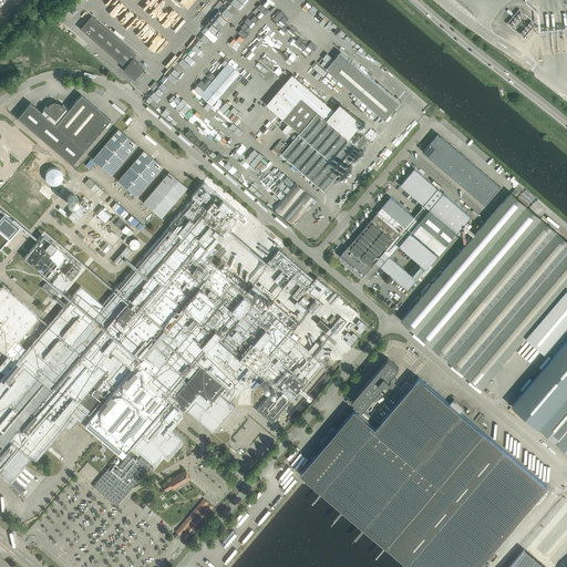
[(506,23),(524,38),(536,23),(518,9),(506,23)]
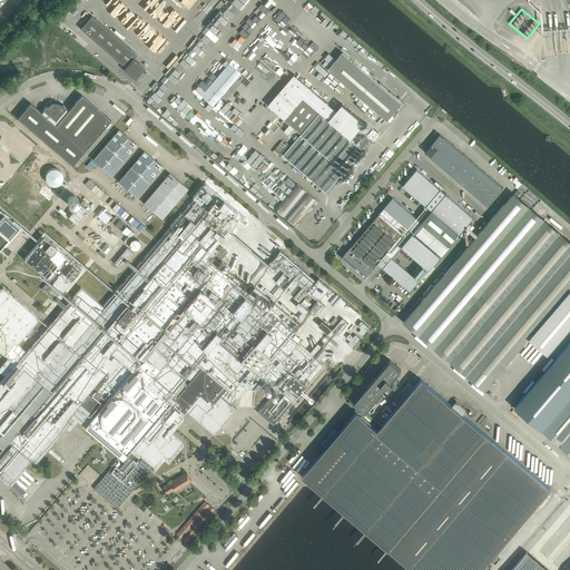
[(257,23),(258,23),(253,18),(249,15),(246,19),(256,28),(259,25),(257,23)]
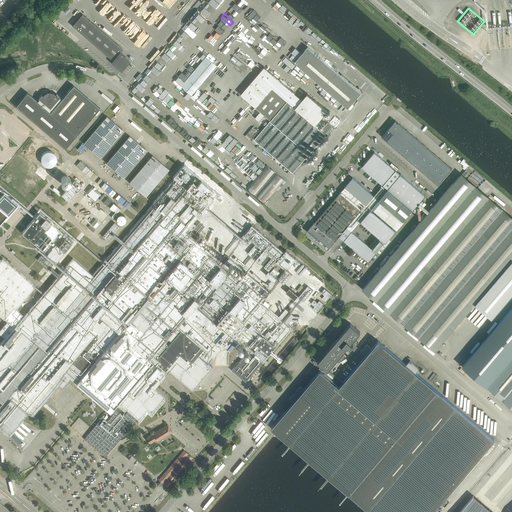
[(129,61),(120,53),(119,54),(116,51),(120,47),(82,14),(72,25),(110,58),(113,55),(116,58),(112,62),(121,70),(129,61)]
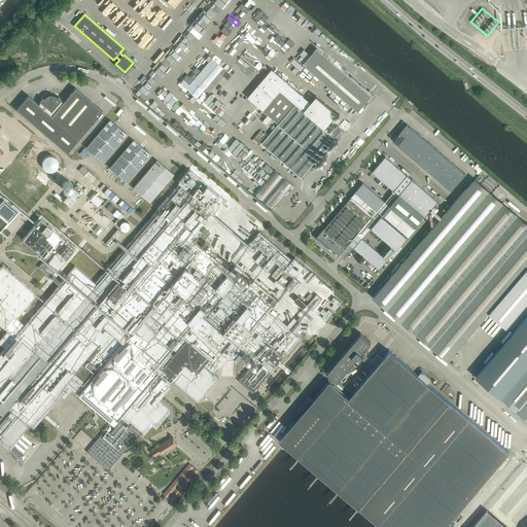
[(303,64),(354,108),(358,111),(367,100),(369,100),(373,95),(374,95),(352,76),(351,76),(351,77),(317,48),(313,51),(303,64)]
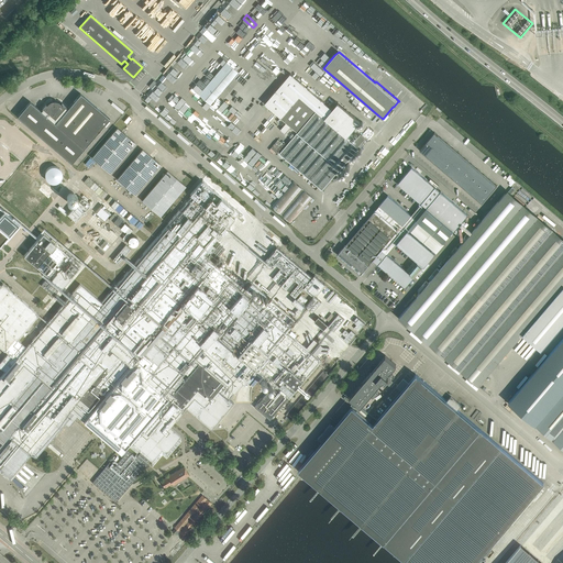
[(238,72),(225,62),(198,95),(210,105),(238,72)]
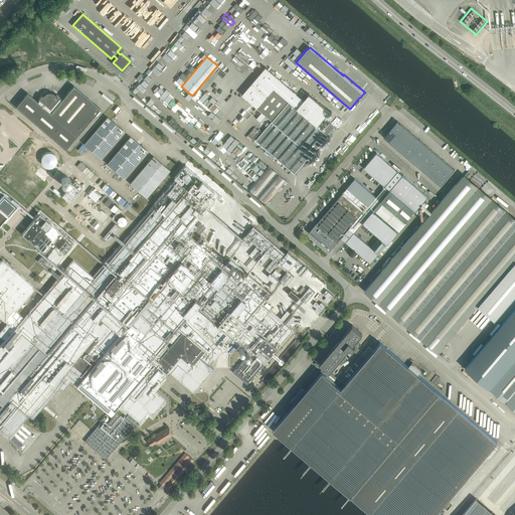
[(266,67),(241,95),(258,108),(273,121),(256,140),(295,173),(319,145),(322,148),(324,145),(321,142),(334,127),(330,123),(323,131),(319,128),(323,124),(321,122),(330,111),(309,94),(304,100),(266,67)]
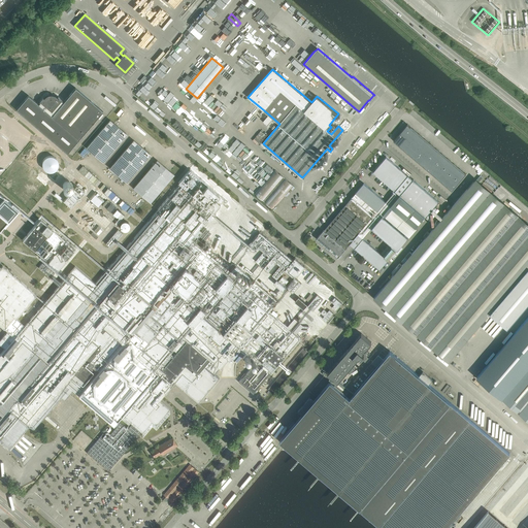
[(154,80),(147,75),(142,81),(149,87),(154,80)]
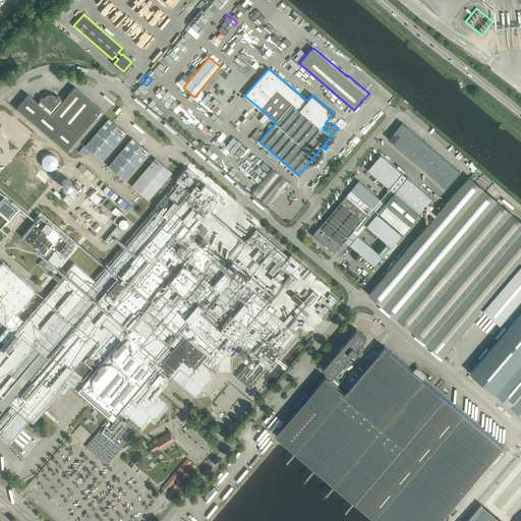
[(66,151),(102,109),(74,87),(62,101),(61,99),(57,95),(56,97),(55,95),(54,94),(53,94),(52,94),(51,94),(50,94),(48,94),(47,95),(45,96),(44,97),(43,97),(39,100),(40,101),(38,103),(27,94),(16,108),(66,151)]
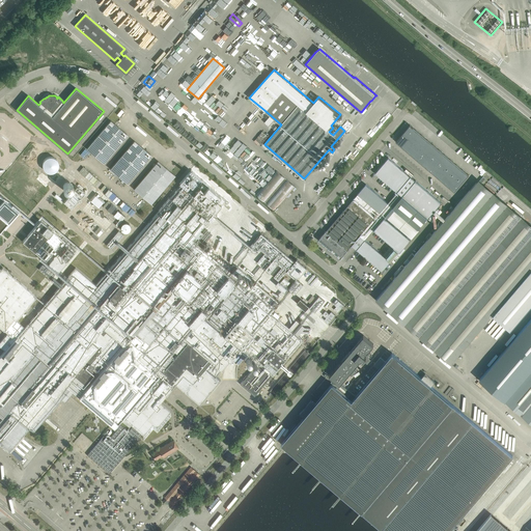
[(104,163),(124,139),(128,135),(111,120),(87,148),(104,163)]
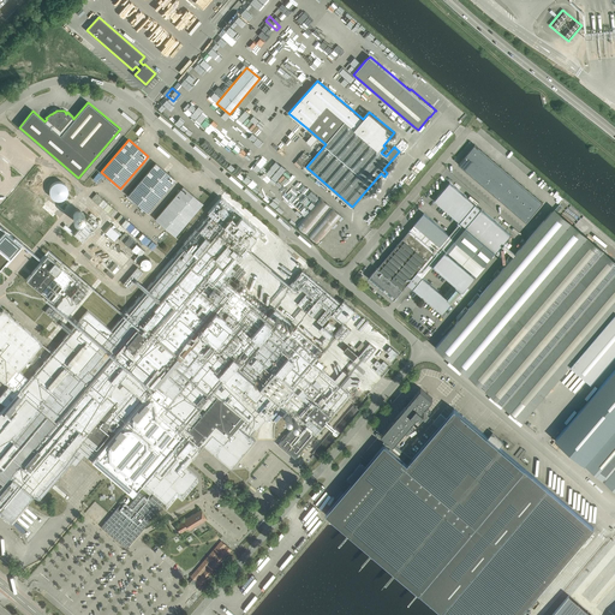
[(473,160),(482,150),(475,144),(466,154),(473,160)]
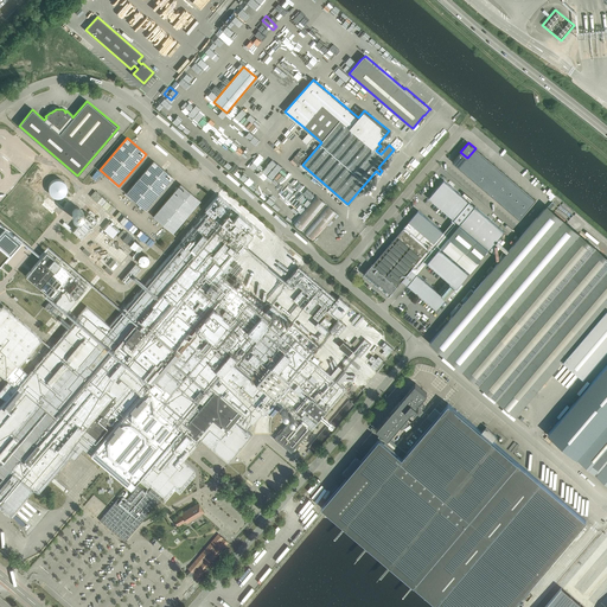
[(415,152),(422,159),(427,154),(420,147),(415,152)]
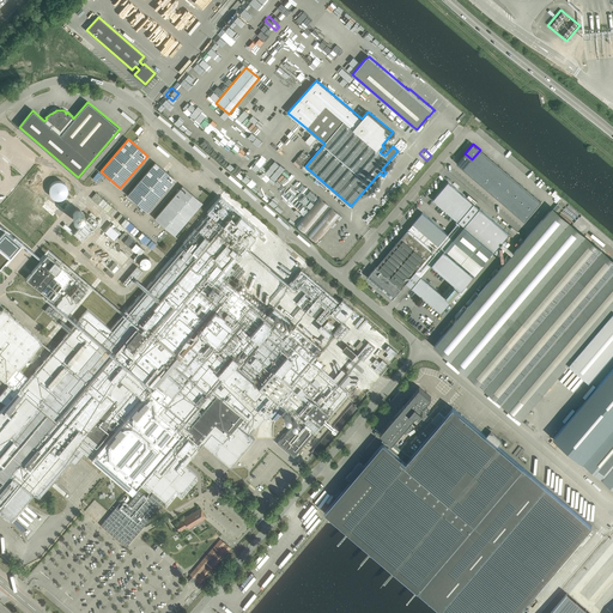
[(479,165),(487,156),(480,150),(472,159),(477,163),(479,165)]
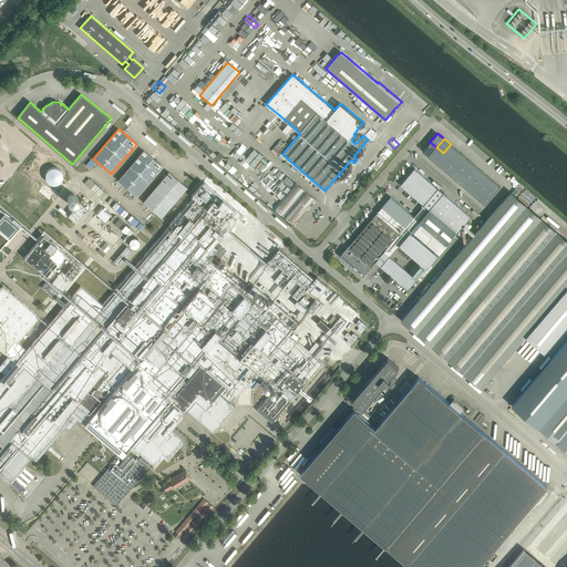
[(429,156),(436,147),(430,142),(423,151),(429,156)]
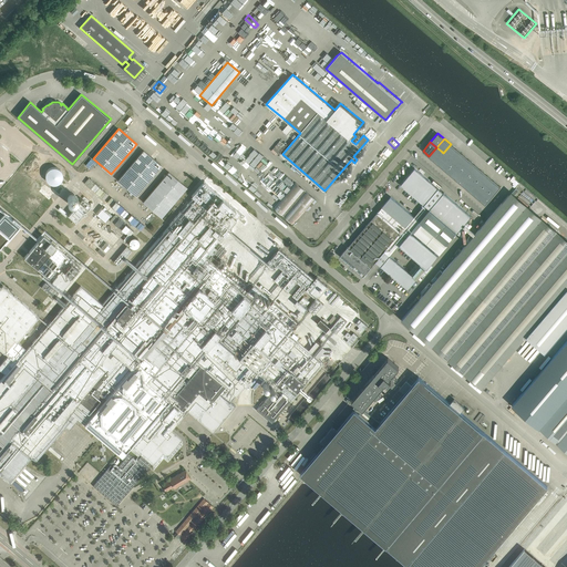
[(449,158),(456,150),(451,144),(443,153),(444,154),(449,158)]
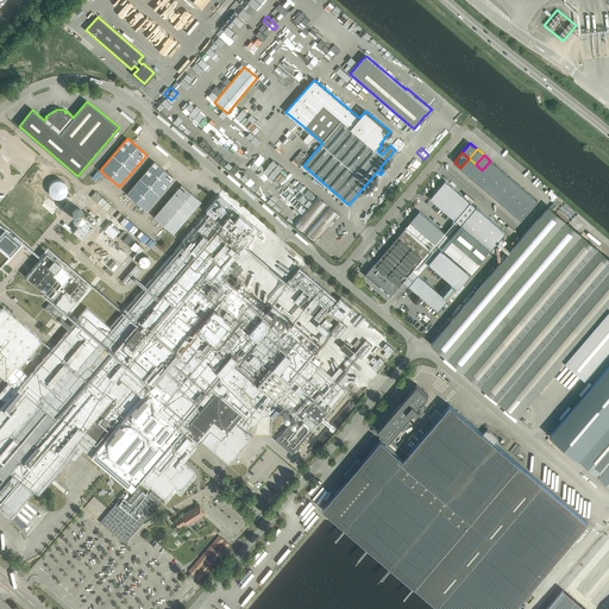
[(473,162),(469,158),(460,168),(465,171),(473,162)]
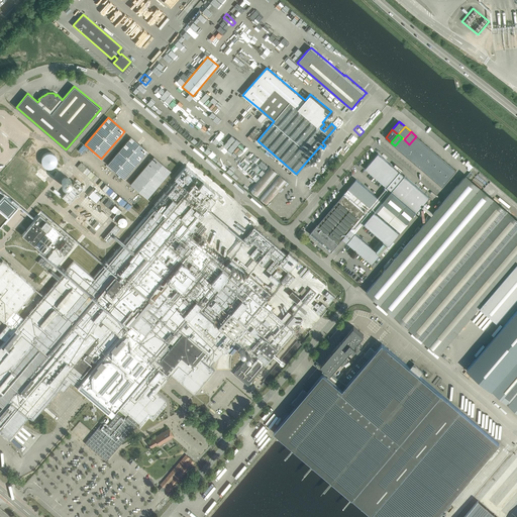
[(415,148),(422,140),(416,136),(409,144),(413,147),(415,148)]
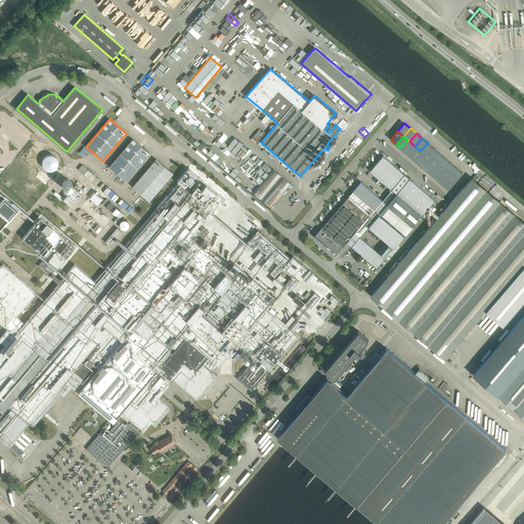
[(132,139),(108,167),(126,181),(149,154),(132,139)]
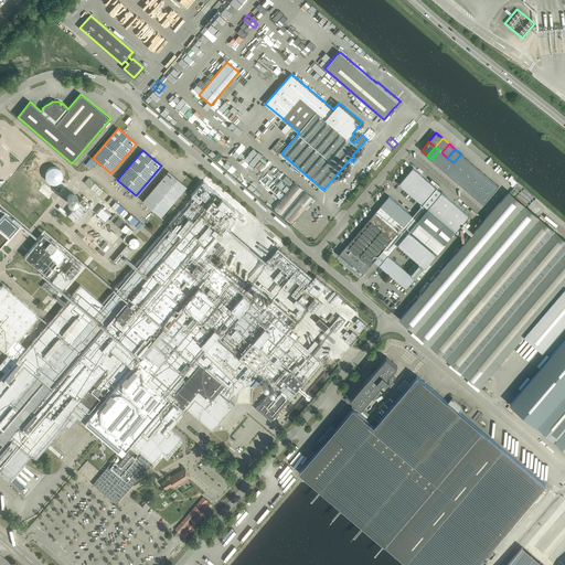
[(443,153),(441,152),(439,150),(432,159),(436,162),(443,153)]
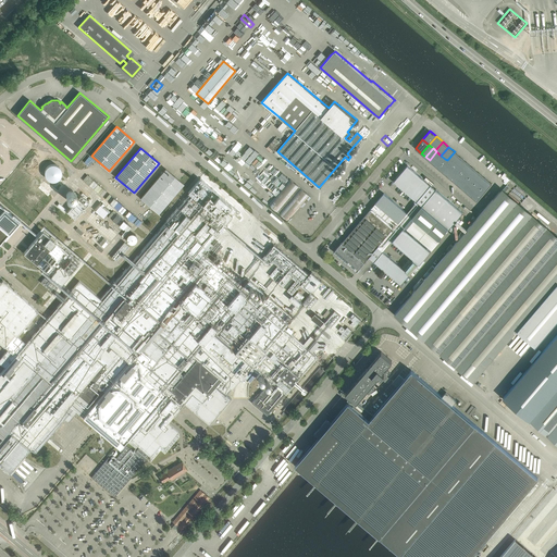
[(433,163),(441,156),(436,151),(430,160),(433,163)]
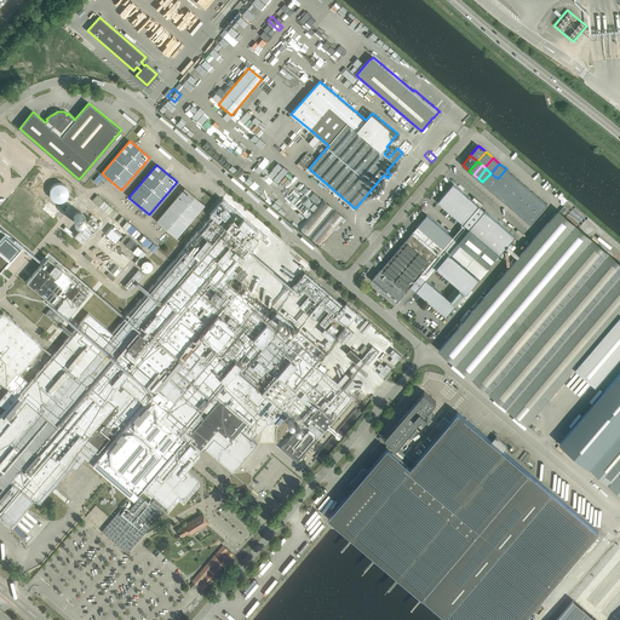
[(505,184),(512,174),(506,168),(498,178),(500,181),(505,184)]
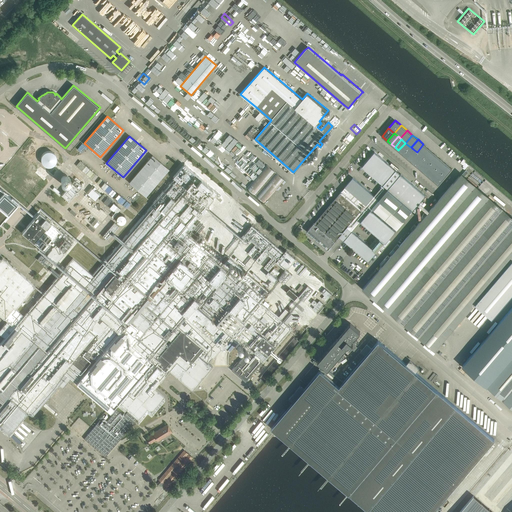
[(409,146),(405,143),(398,150),(402,154),(409,146)]
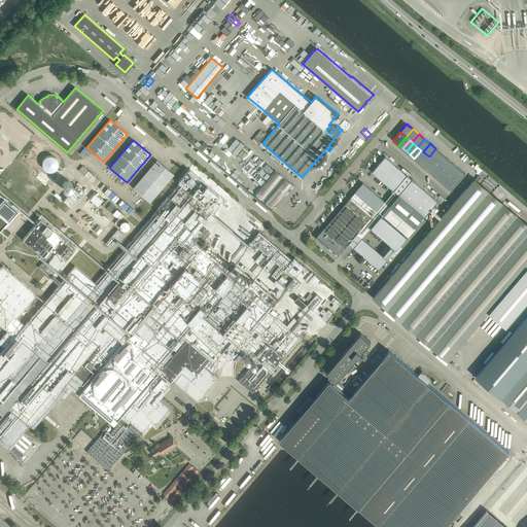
[(434,162),(442,153),(435,148),(429,156),(432,160),(434,162)]
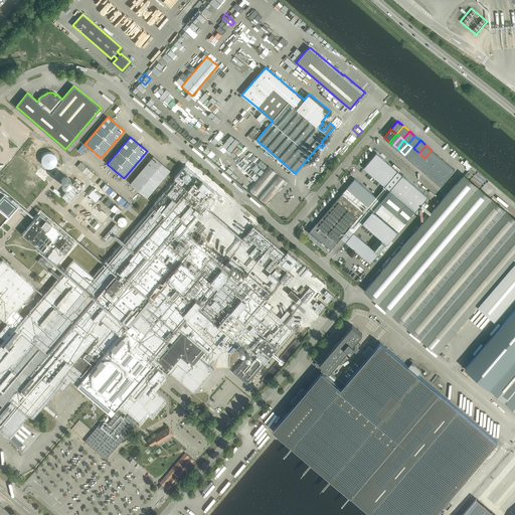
[(415,150),(413,148),(411,147),(404,155),(408,158),(415,150)]
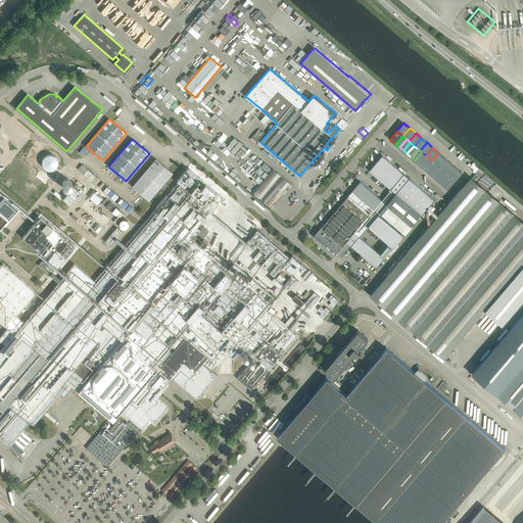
[(6,154),(11,159),(15,154),(10,150),(6,154)]
